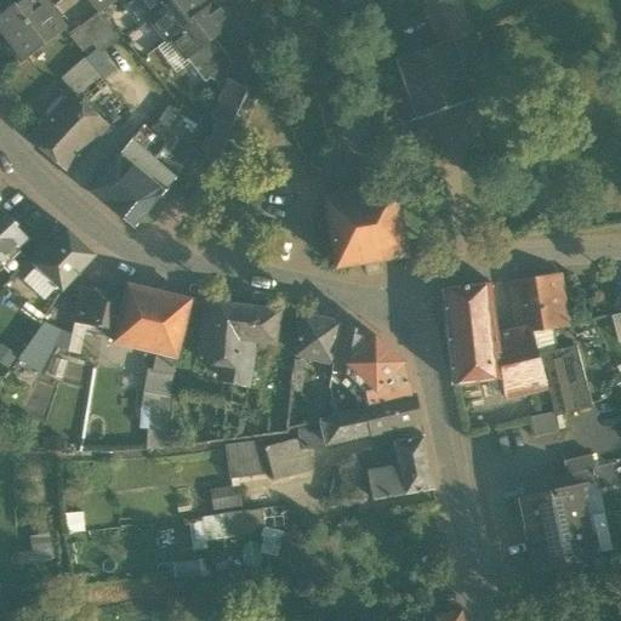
[(24,0),(16,6),(16,5),(0,16),(0,29),(13,47),(15,46),(24,61),(64,30),(68,35),(70,34),(51,9),(62,0),(24,0)]
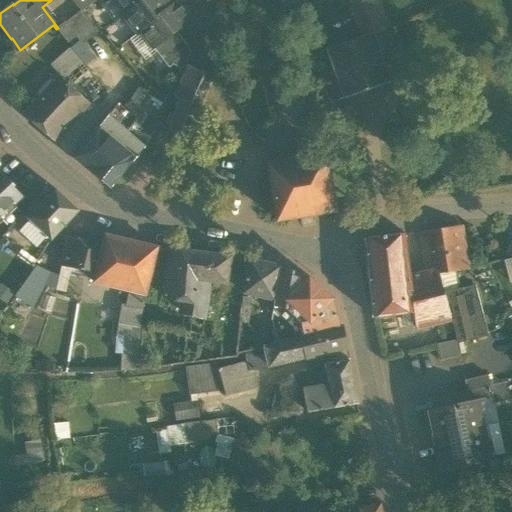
[(82,9),(93,2),(91,0),(72,0),(80,11),(82,9)]
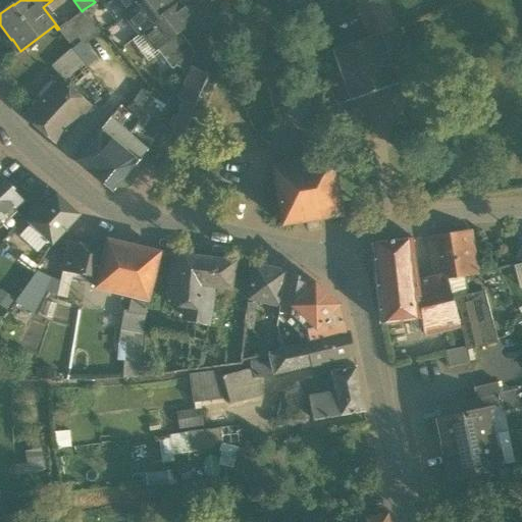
[(118,0),(128,12),(129,13),(146,0),(118,0)]
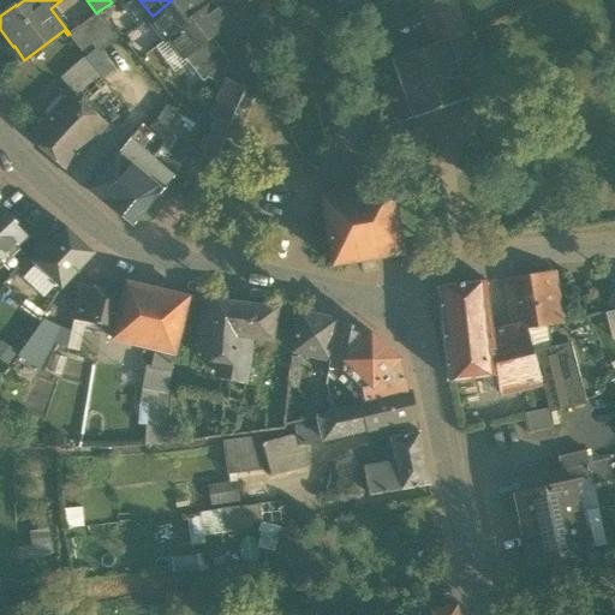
[(209,5),(204,0),(172,0),(153,16),(151,15),(148,18),(149,19),(165,41),(168,37),(209,6),(209,5)]
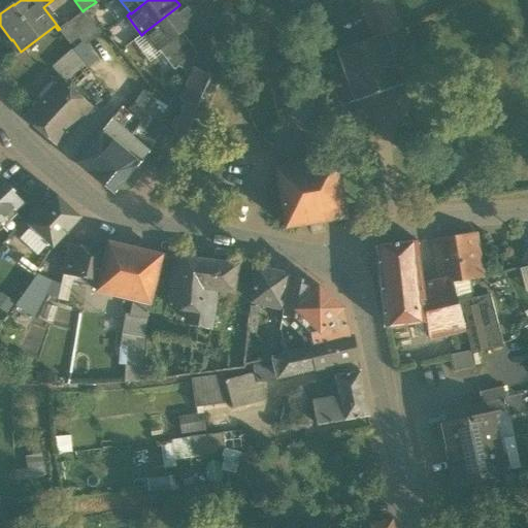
[(359,0),(373,38),(384,34),(384,35),(395,32),(383,0),(359,0)]
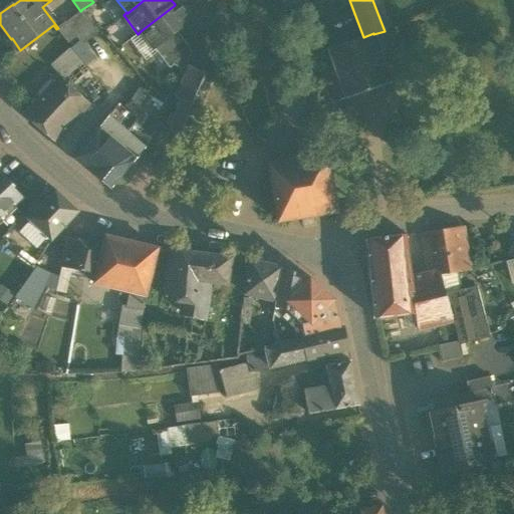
[(178,2),(175,4),(175,5),(141,31),(154,48),(177,31),(192,20),(178,2)]
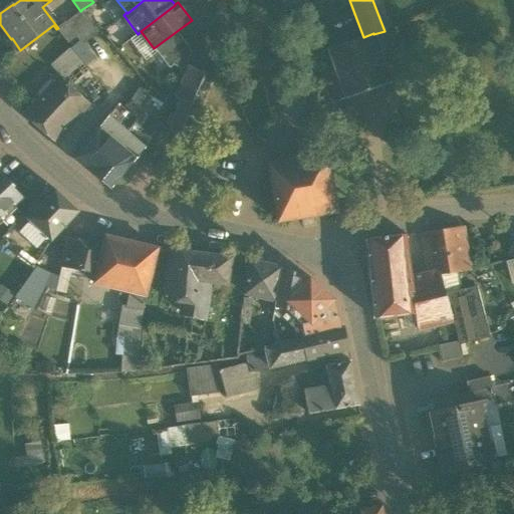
[(56,29),(67,43),(71,49),(97,29),(82,9),(80,11),(58,28),(56,29)]
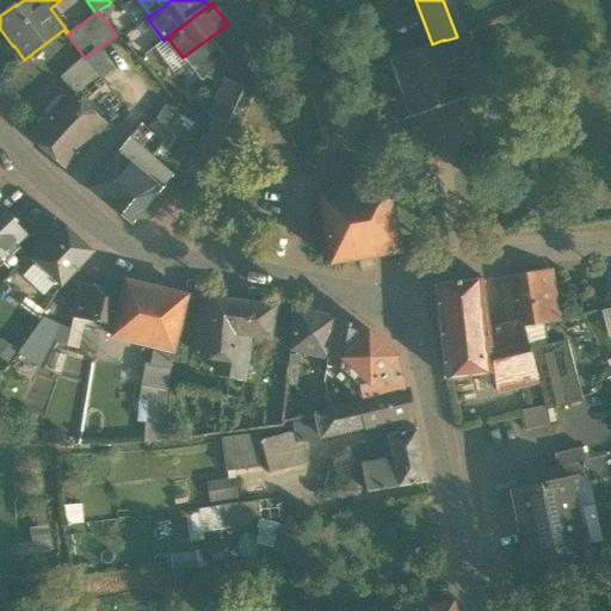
[(261,43),(271,51),(276,48),(273,37),(264,12),(254,24),(246,35),(259,45),(261,43)]
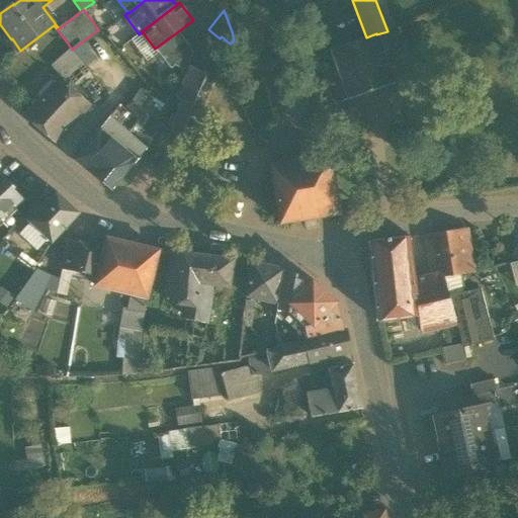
[(155,49),(162,59),(185,41),(178,31),(155,49)]
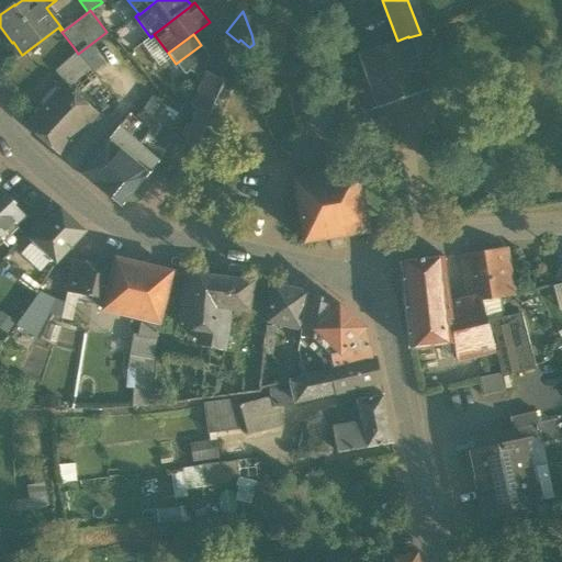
[(367,76),(379,108),(427,90),(408,37),(408,36),(397,41),(359,53),(367,76)]
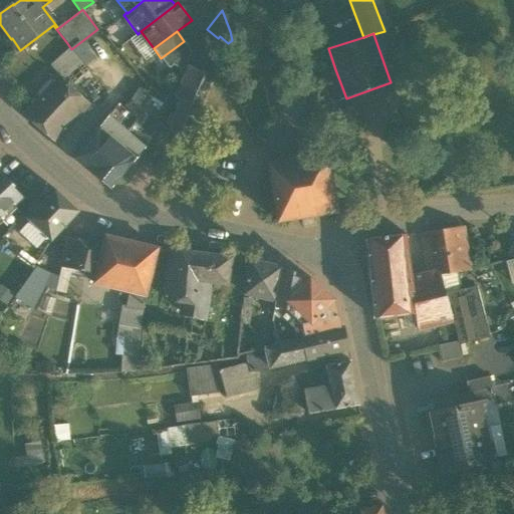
[(192,51),(184,41),(161,58),(168,67),(171,67),(172,65),(180,68),(184,68),(192,51)]
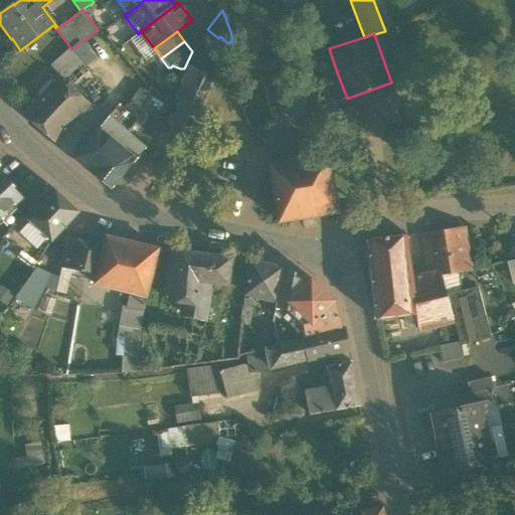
[(82,63),(71,49),(67,43),(46,59),(57,74),(60,77),(62,79),(82,63)]
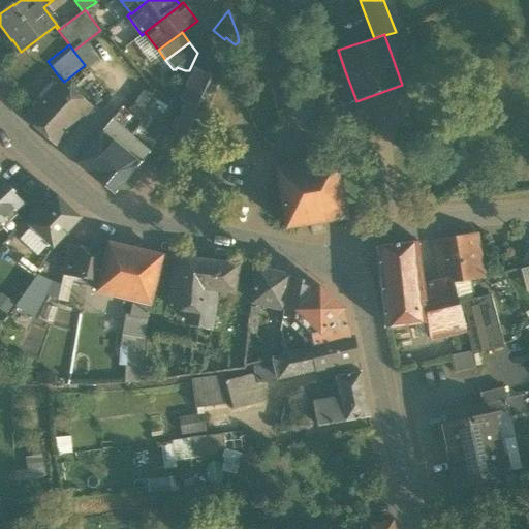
[(182,101),(187,103),(197,107),(211,75),(196,69),(182,101)]
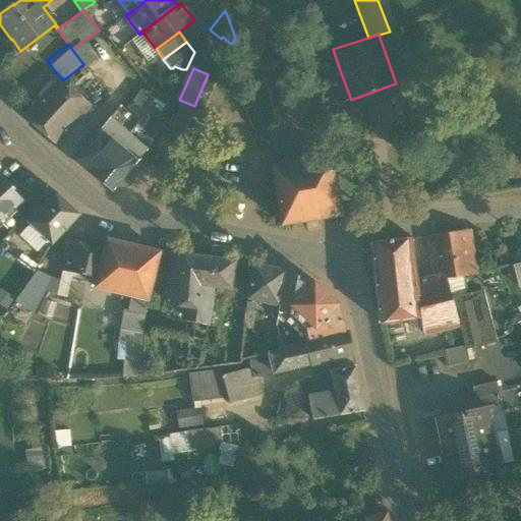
[(327,74),(338,104),(344,102),(351,100),(340,70),(327,74)]
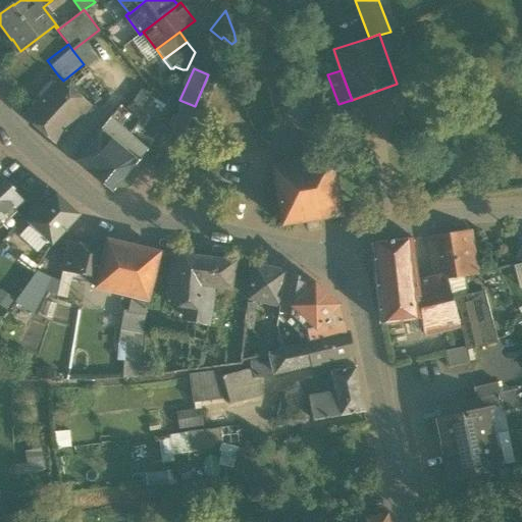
[(52,82),(56,84),(61,79),(58,75),(52,82)]
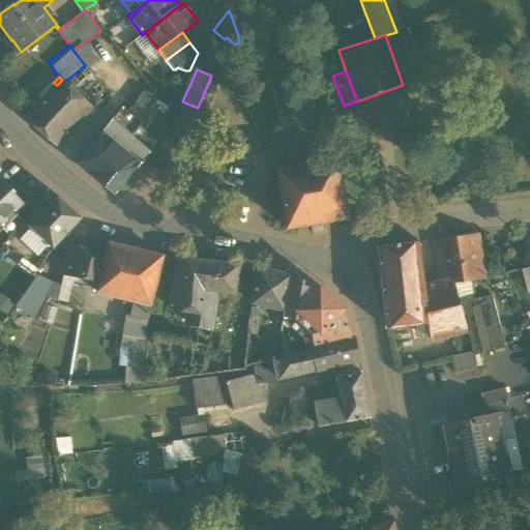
[(25,119),(57,148),(93,108),(64,82),(62,80),(57,85),(25,119)]
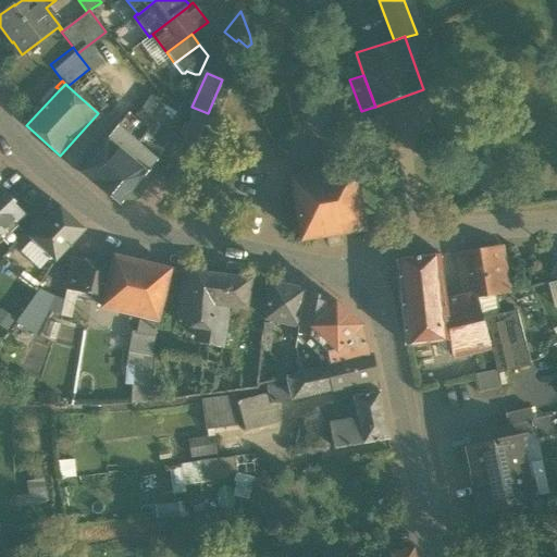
[(144,113),(150,115),(150,114),(159,101),(155,99),(144,113)]
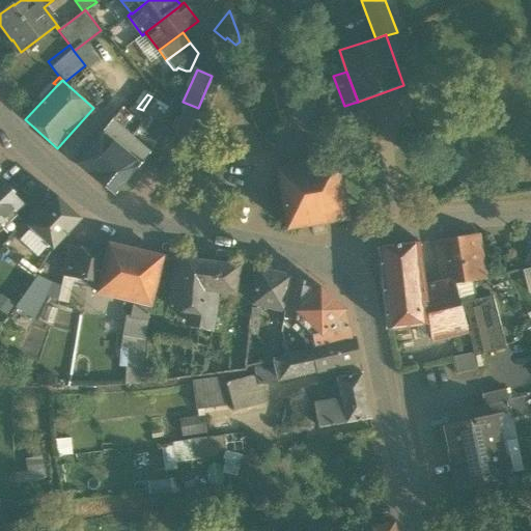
[(188,139),(198,108),(188,104),(176,135),(188,139)]
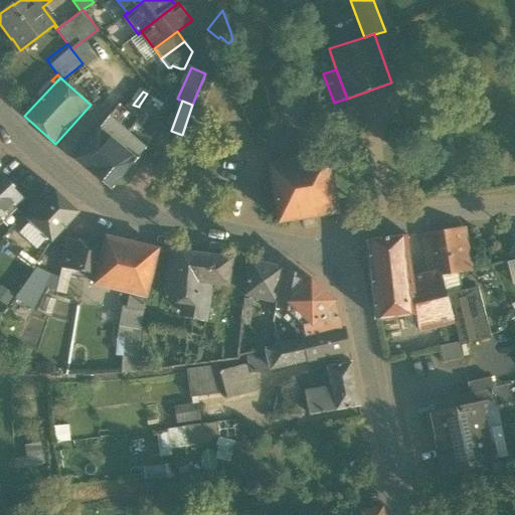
[(319,108),(322,122),(344,116),(340,101),(334,103),(319,108)]
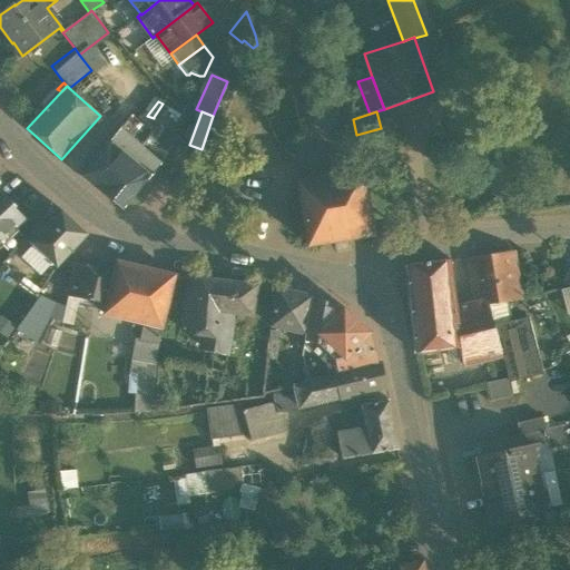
[(133,117),(119,129),(81,176),(114,203),(123,210),(161,164),(177,136),(154,118),(147,116),(141,125),(133,117)]
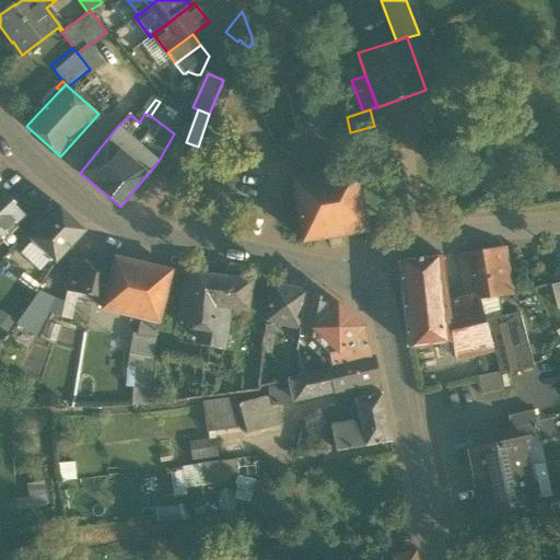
[(293,179),(303,242),(328,238),(362,233),(368,232),(368,230),(358,168),(293,179)]
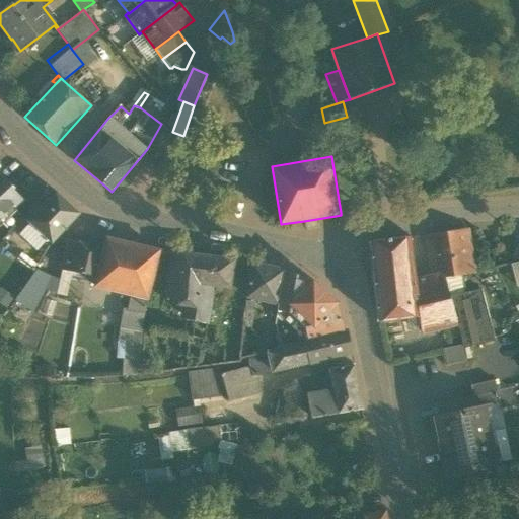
[(0,218),(20,200),(12,191),(15,189),(10,183),(7,186),(0,177),(0,218)]
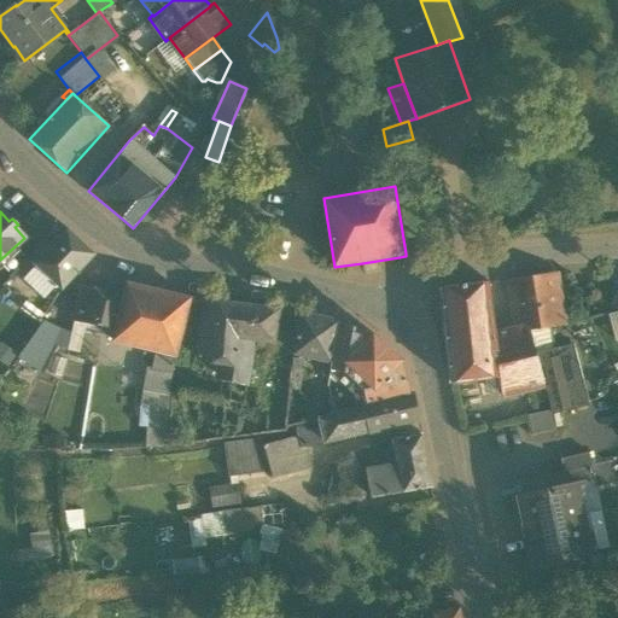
[(34,263),(62,290),(94,255),(66,228),(34,263)]
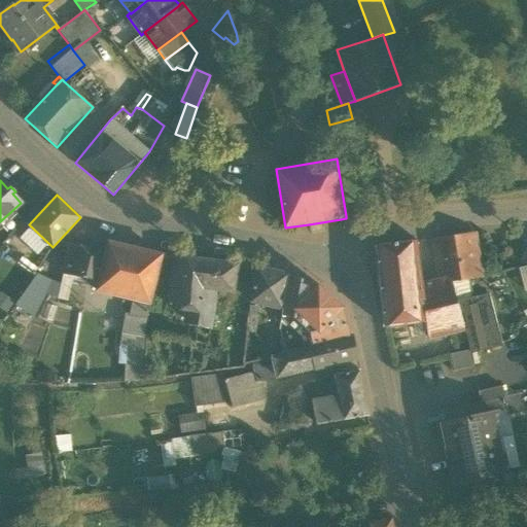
[(450,277),(451,282),(455,281),(481,278),(473,233),(440,238),(433,238),(433,239),(440,279),(450,277)]
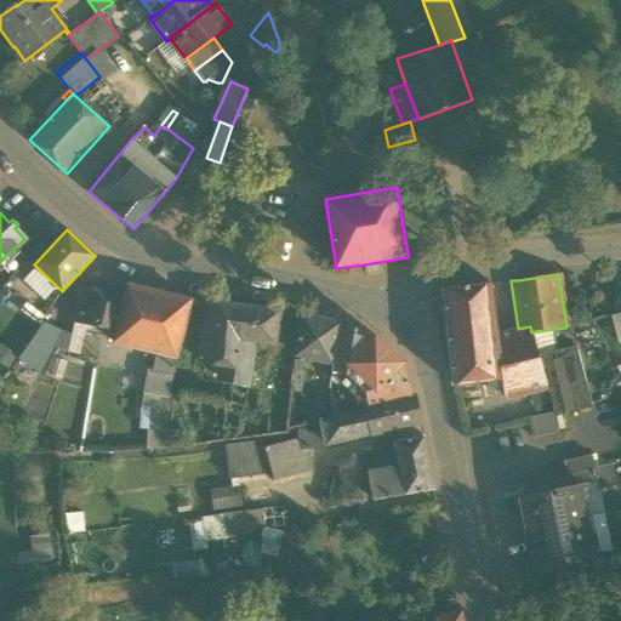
[(453,386),(501,380),(503,380),(497,334),(491,296),(490,284),(442,290),(453,386)]
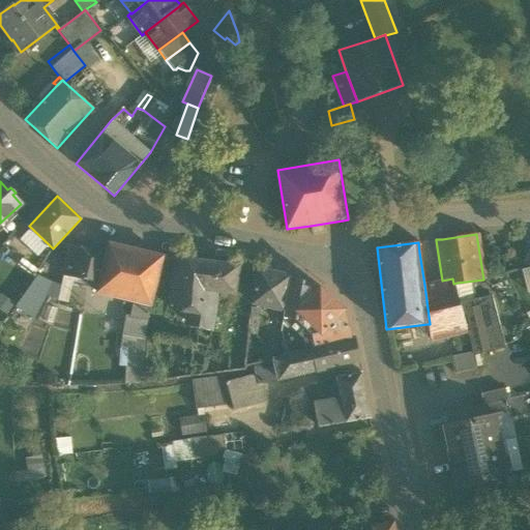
[(134,302),(150,306),(162,257),(109,243),(99,283),(96,293),(134,302)]
